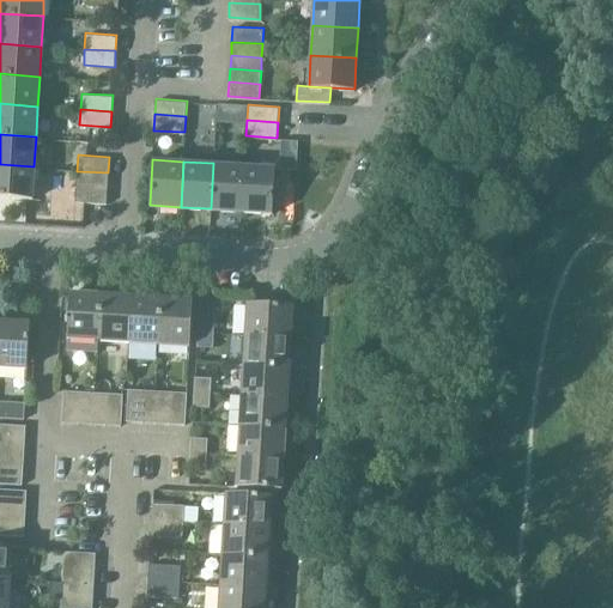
[(211,208),(241,211),(243,164),(213,163),(211,208)]
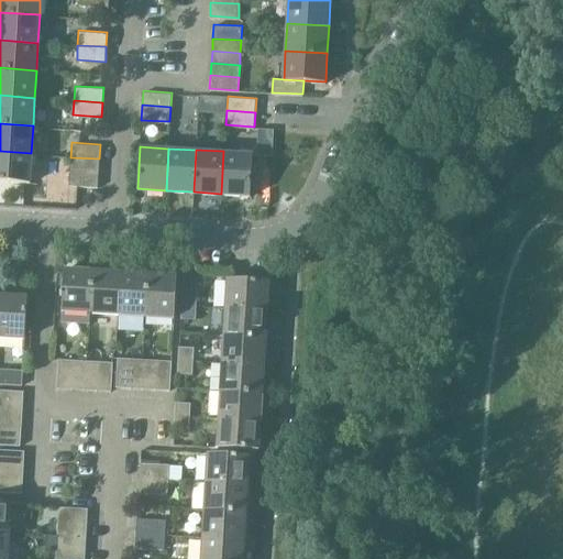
[(31,153),(0,151),(0,179),(30,182),(31,153)]
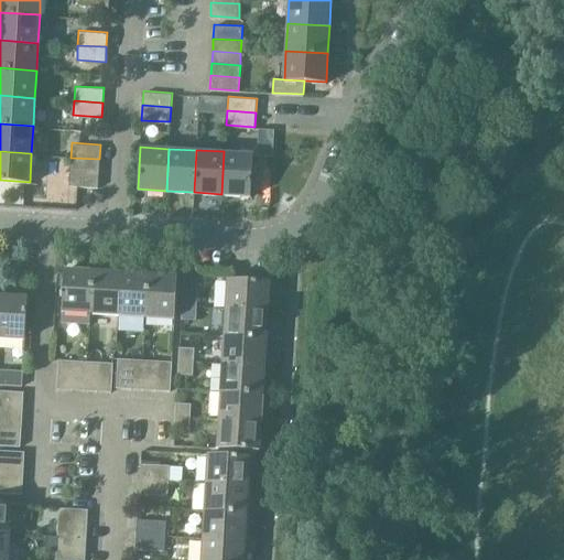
[(224,151),(221,194),(250,195),(252,153),(224,151)]
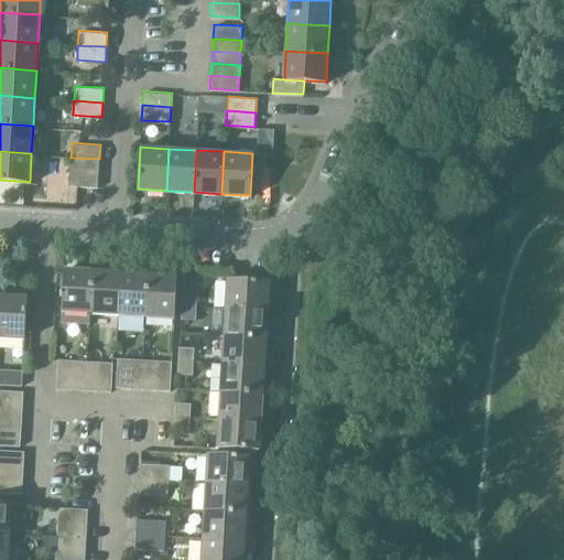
[(98,174),(99,159),(71,158),(69,172),(98,174)]
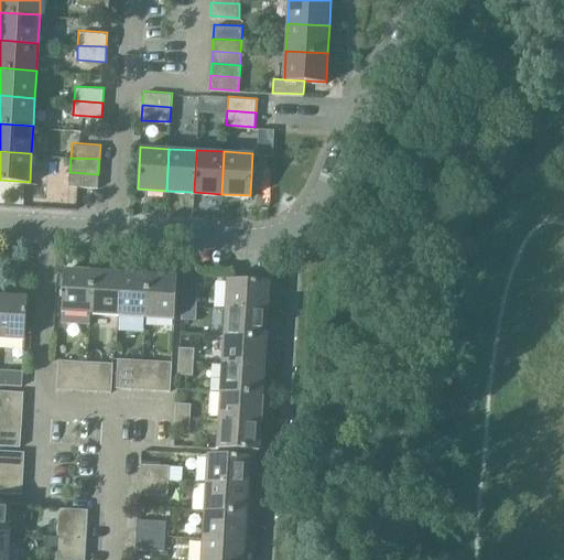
[(98,174),(69,172),(69,184),(98,186),(98,174)]
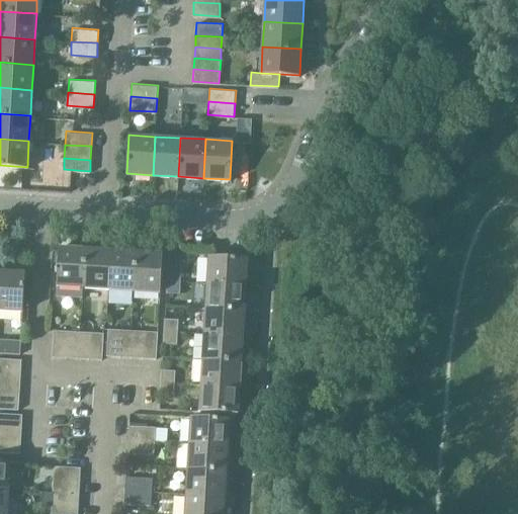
[(56,293),(82,295),(83,286),(85,248),(59,246),(56,293)]
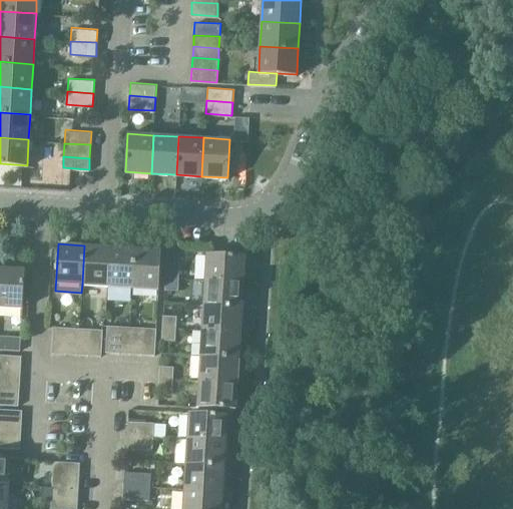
[(82,284),(107,285),(109,246),(84,245),(82,284)]
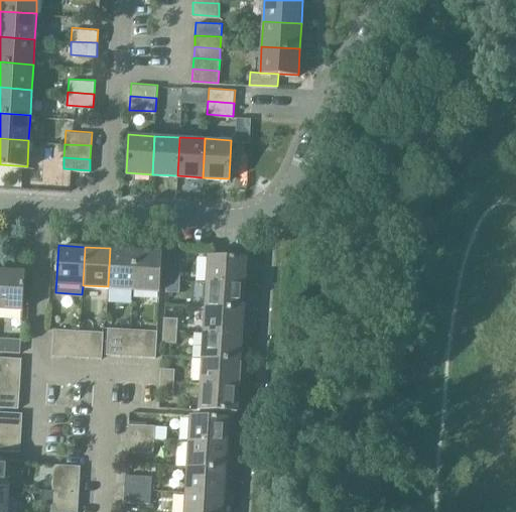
[(108,286),(133,288),(135,250),(110,248),(108,286)]
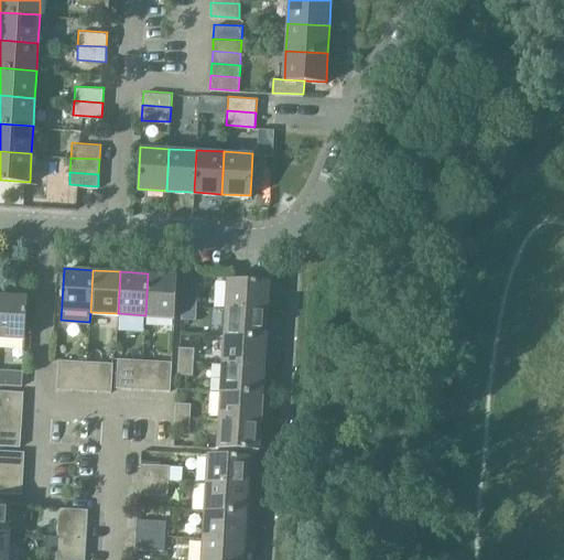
[(148,273),(145,315),(174,316),(177,275),(148,273)]
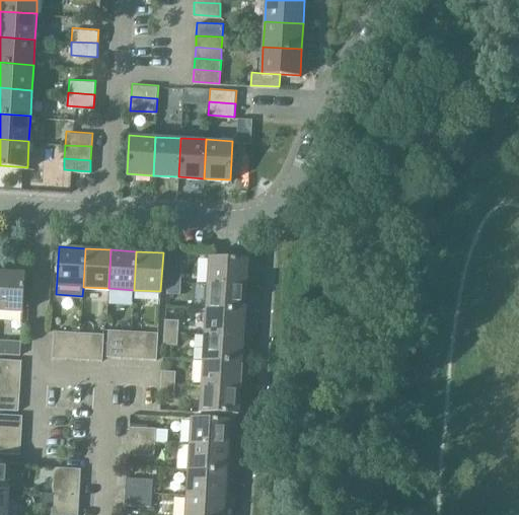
[(167,280),(181,281),(182,253),(169,253),(167,280)]
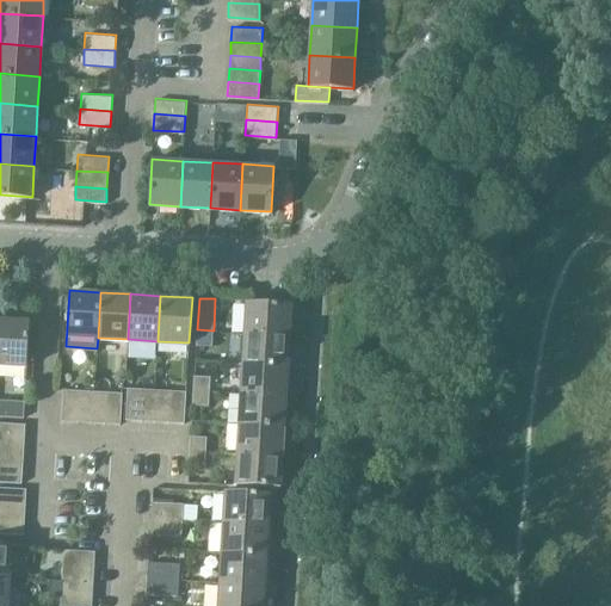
[(246,301),(245,332),(290,334),(291,303),(246,301)]
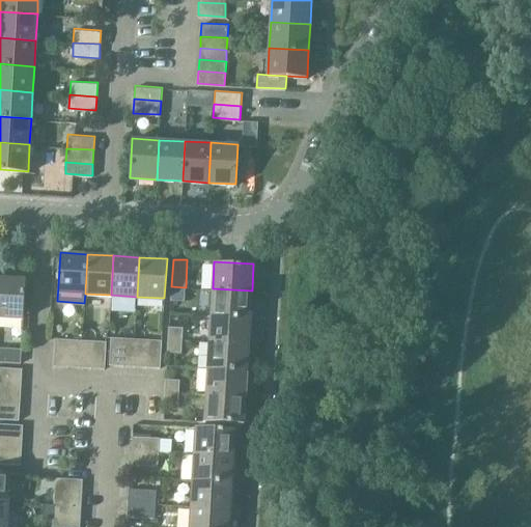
[(0,276),(0,316),(23,317),(25,278),(0,276)]
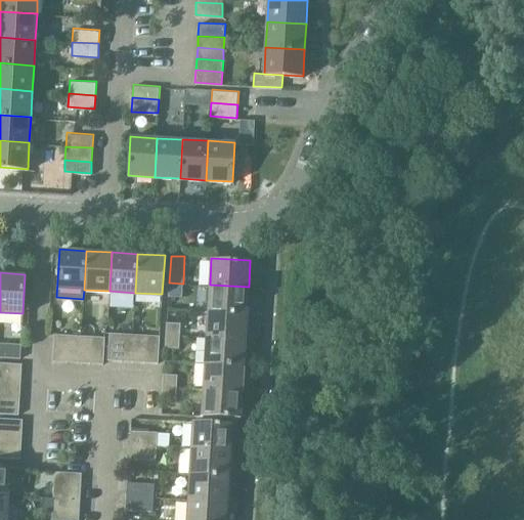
[(183,284),(169,283),(168,295),(182,296),(183,284)]
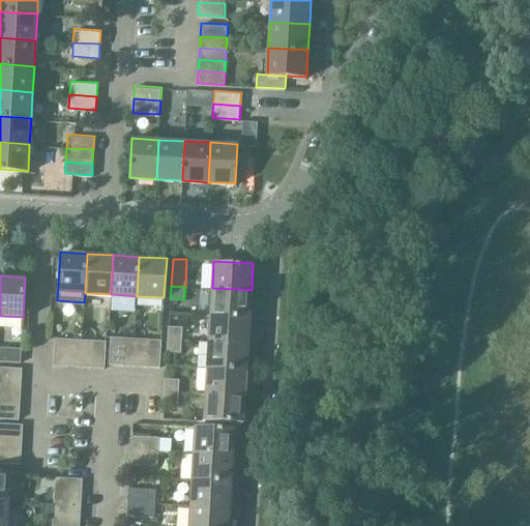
[(212,288),(210,314),(249,317),(252,290),(212,288)]
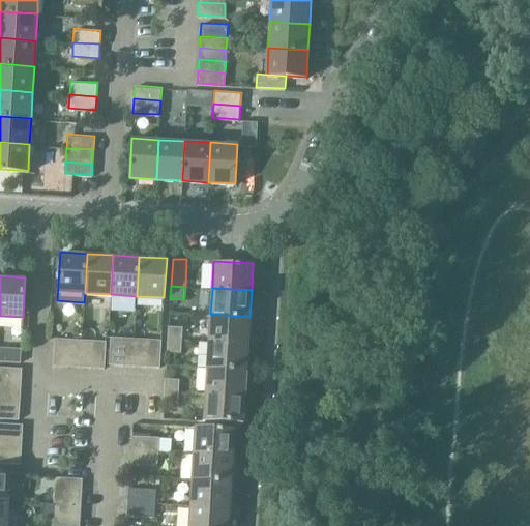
[(210,314),(209,340),(248,343),(249,317),(210,314)]
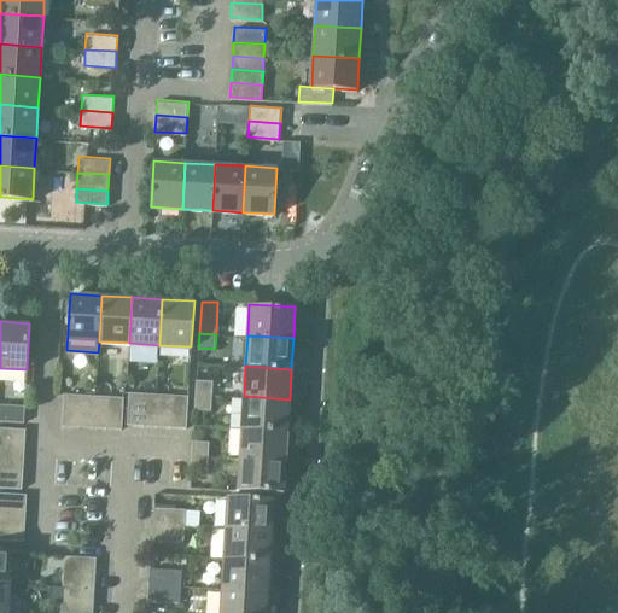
[(197,379),(196,393),(213,395),(213,379),(197,379)]
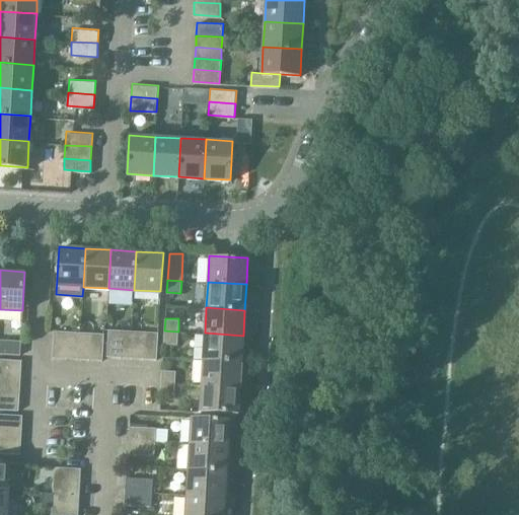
[(106,355),(120,356),(122,329),(108,328),(106,355)]
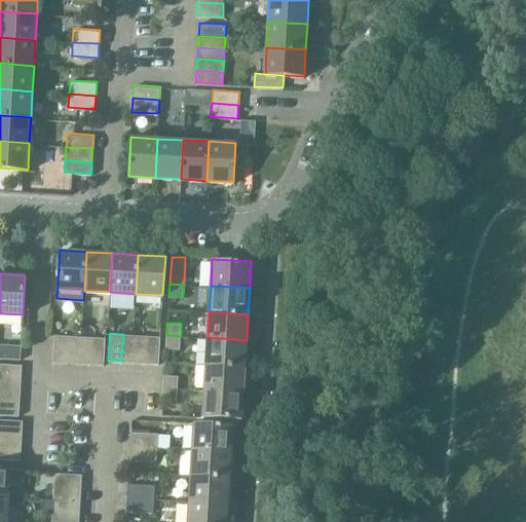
[(52,361),(67,362),(68,335),(54,334),(52,361)]
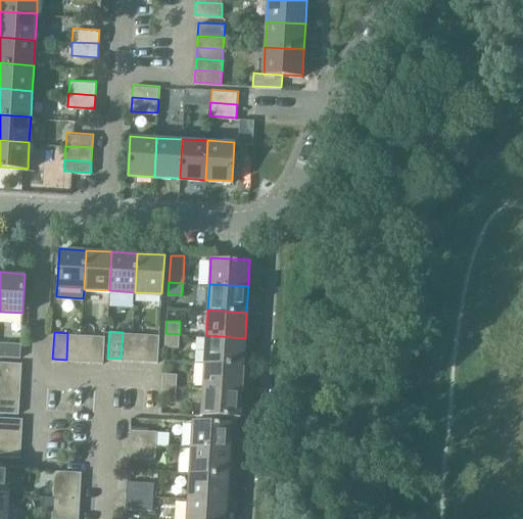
[(123,332),(121,359),(133,360),(134,333),(123,332)]
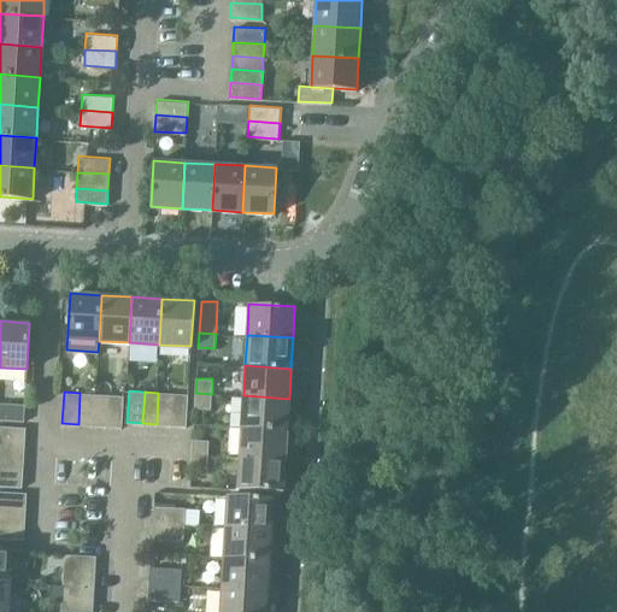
[(93,394),(80,393),(78,424),(92,425),(93,394)]
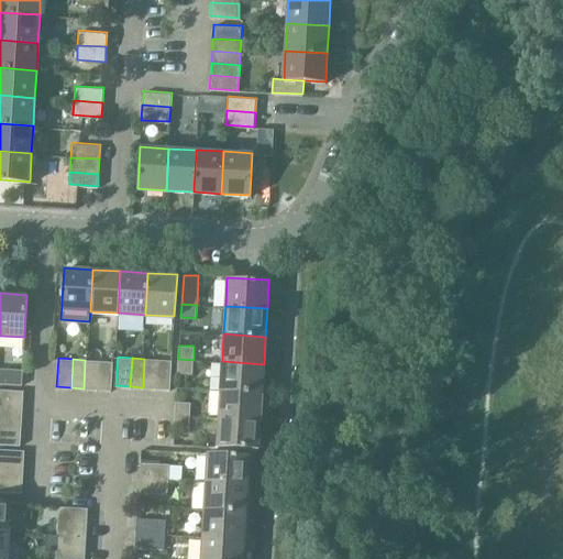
[(143,387),(155,387),(156,359),(144,359),(143,387)]
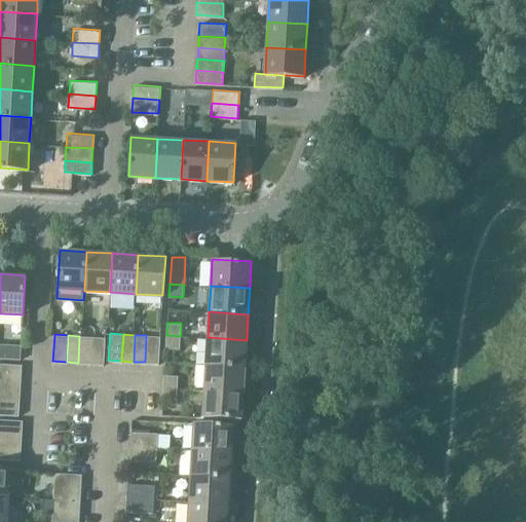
[(146,335),(145,362),(158,363),(160,336),(146,335)]
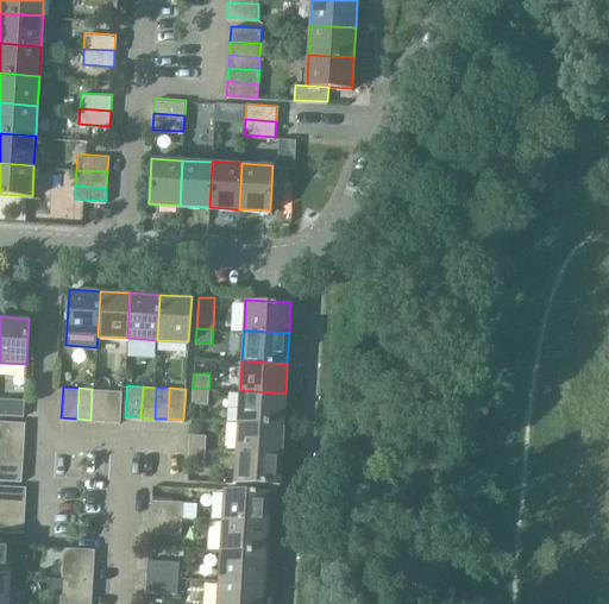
[(209,389),(193,388),(192,402),(208,403),(209,389)]
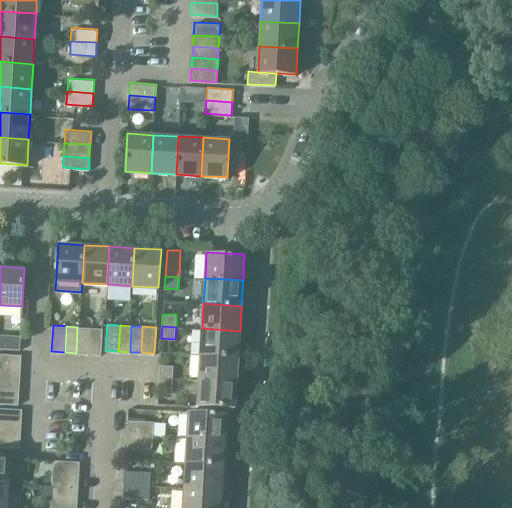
[(76,353),(87,353),(89,327),(77,327),(76,353)]
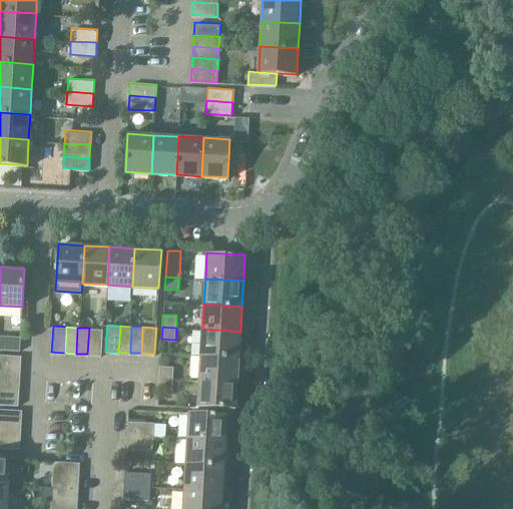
[(89,328),(87,354),(101,355),(102,329),(89,328)]
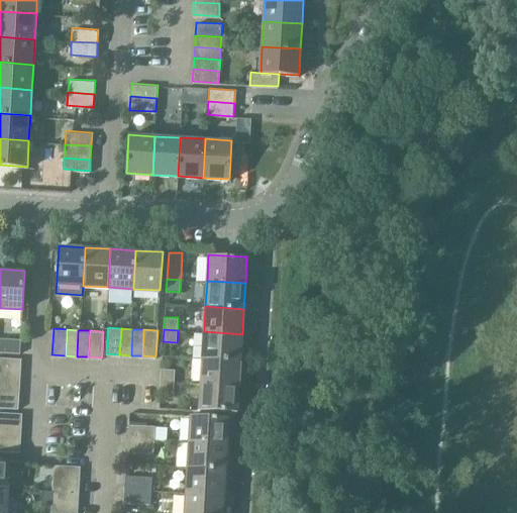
[(204,331),(202,356),(240,360),(242,334),(204,331)]
